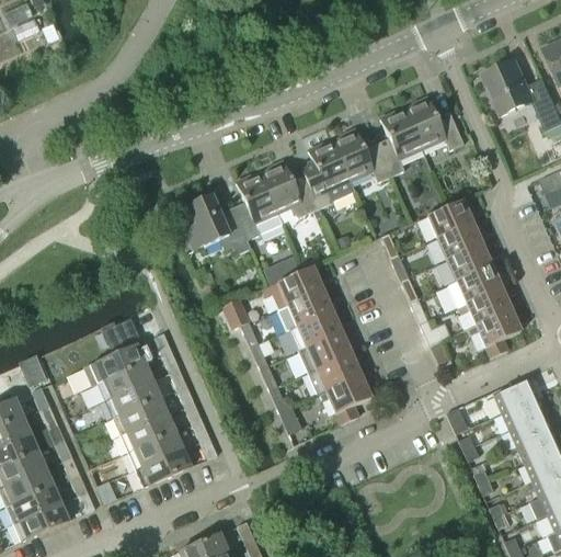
[(560,40),(542,48),(560,87),(560,84),(560,40)]
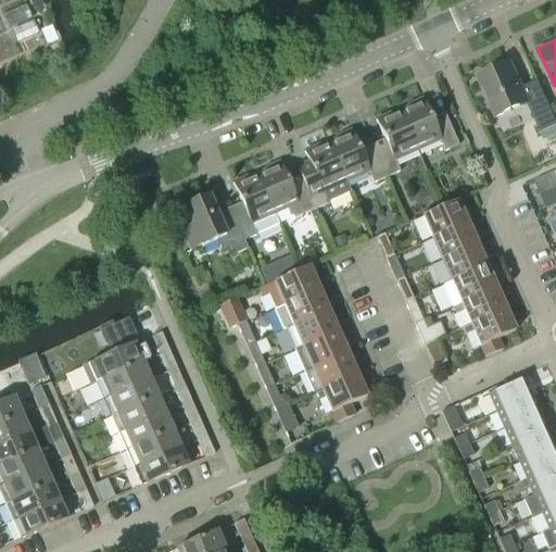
[(555,123),(555,116),(553,110),(539,78),(522,85),(510,60),(478,75),(496,115),(528,101),(541,130),(555,123)]
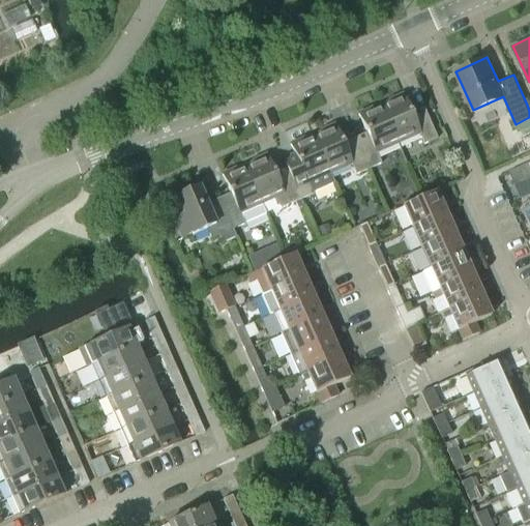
[(381,101),(399,141),(419,132),(424,142),(438,136),(427,111),(414,117),(403,91),(381,101)]
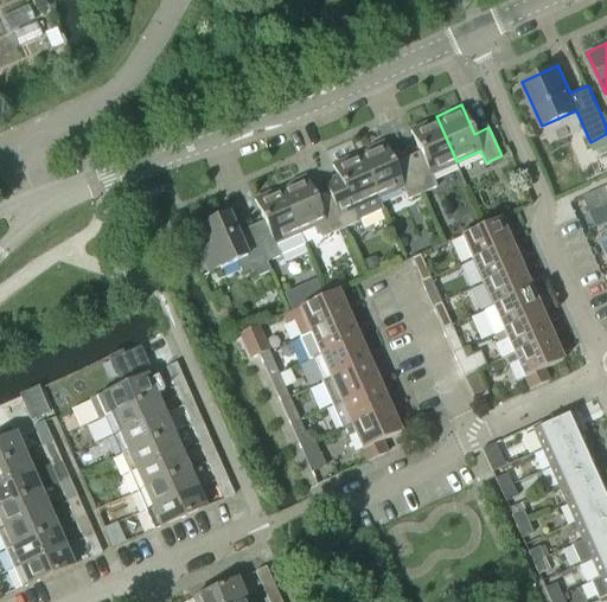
[(457,161),(436,116),(411,127),(423,155),(410,162),(422,190),(438,184),(432,172),(457,161)]
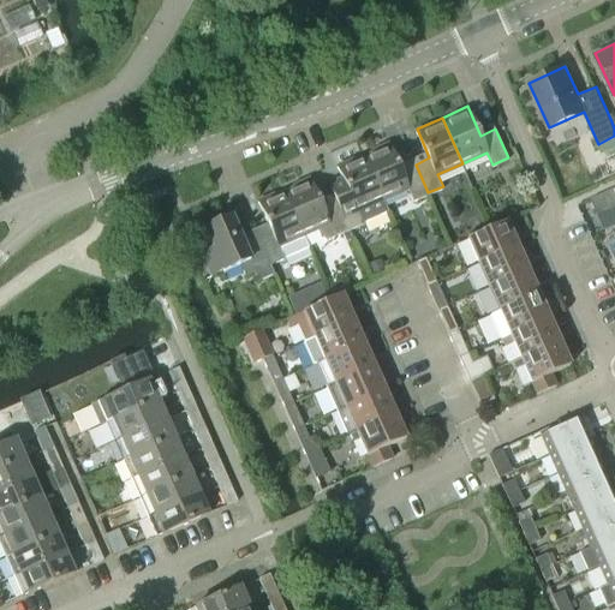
[(428,192),(416,165),(401,171),(388,141),(363,153),(383,198),(407,187),(413,199),(428,192)]
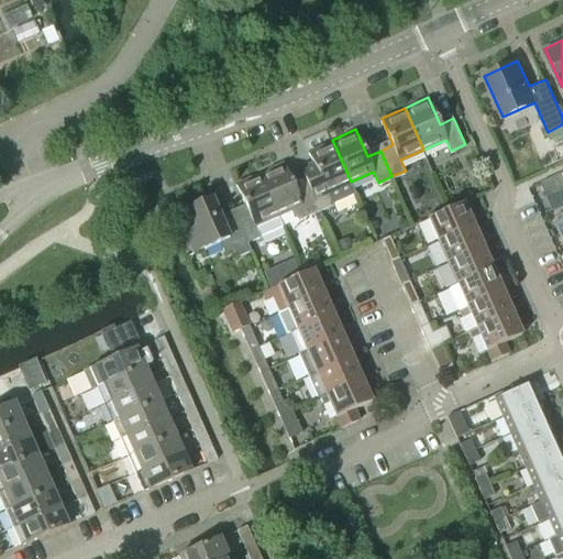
[(351,182),(332,140),(309,150),(312,159),(298,165),(307,183),(308,183),(320,209),(355,193),(351,182)]
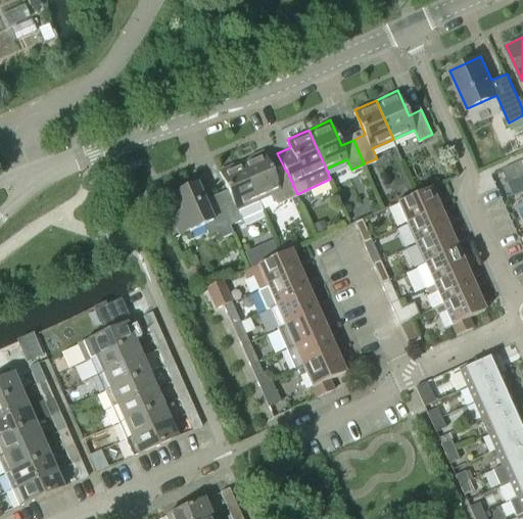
[(297,194),(286,170),(285,170),(274,175),(264,150),(241,159),(258,198),(259,198),(271,193),(273,196),(278,202),(297,194)]
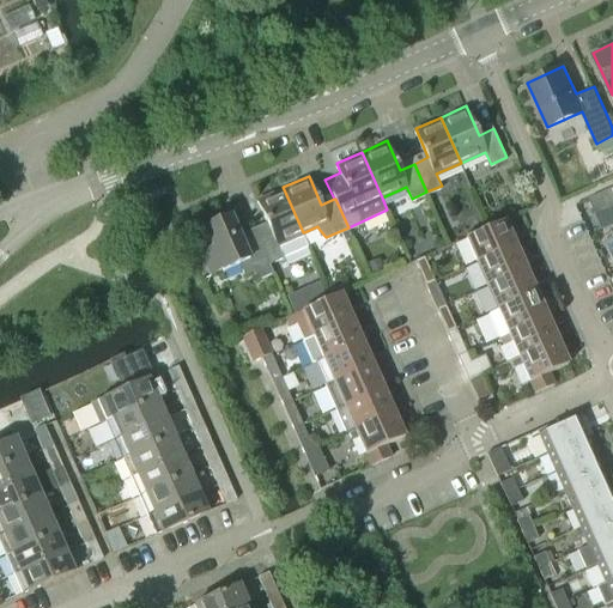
[(612,205),(612,190),(611,186),(589,195),(595,212),(612,205)]
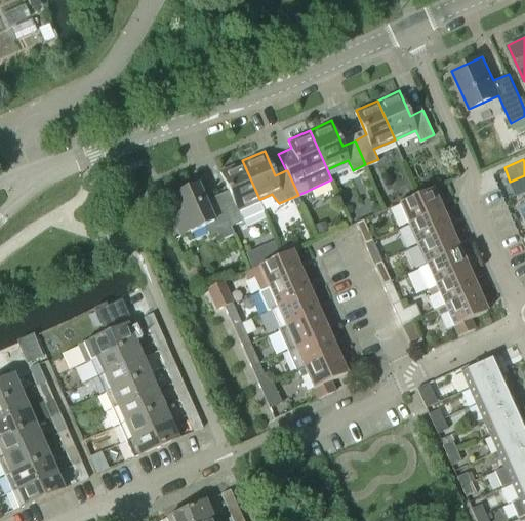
[(259,199),(242,160),(220,170),(232,195),(219,200),(234,232),(231,225),(243,218),(243,217),(265,208),(260,199),(259,199)]
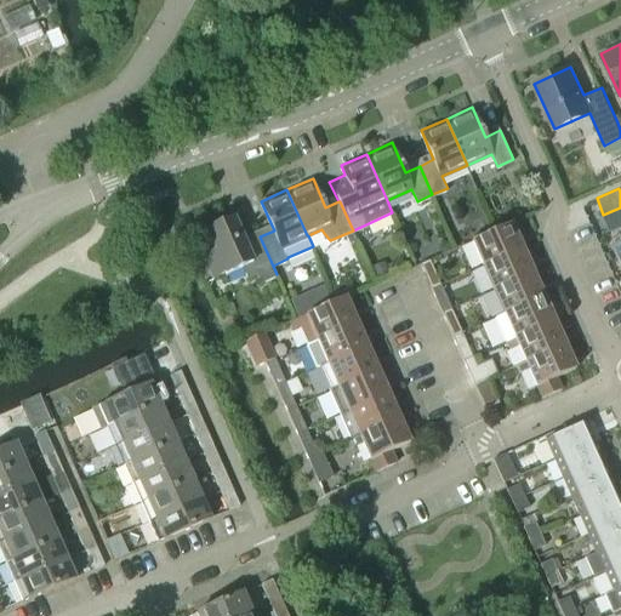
[(277,274),(260,237),(246,243),(233,214),(206,224),(216,246),(200,254),(210,277),(226,269),(227,272),(243,264),(249,277),(257,272),(262,280),(277,274)]
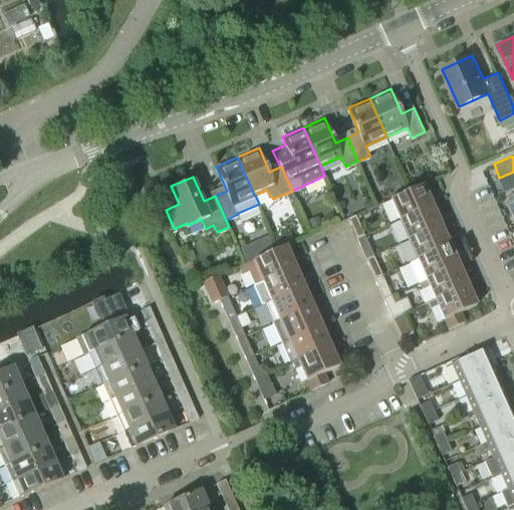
[(400,218),(433,203),(424,183),(391,197),(400,218)]
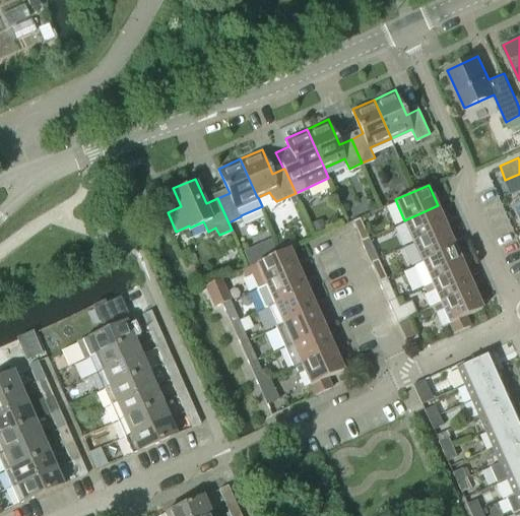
[(413,240),(446,226),(438,205),(404,220),(413,240)]
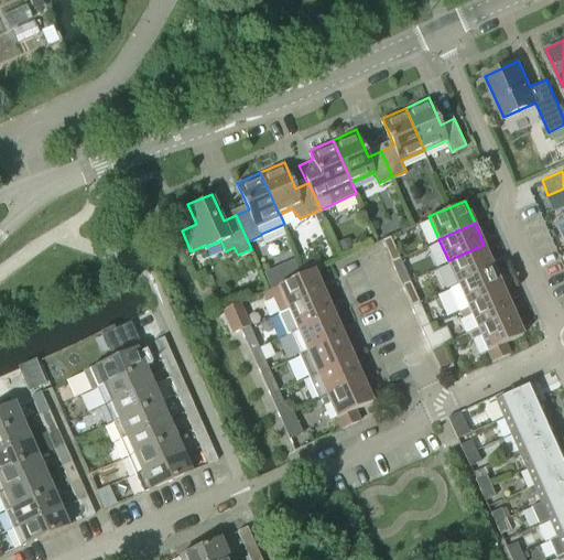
[(392,260),(400,256),(390,234),(382,237),(392,260)]
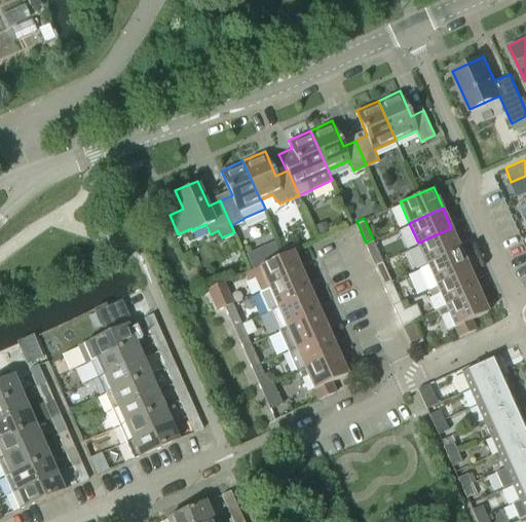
[(427,263),(460,249),(451,228),(418,243),(427,263)]
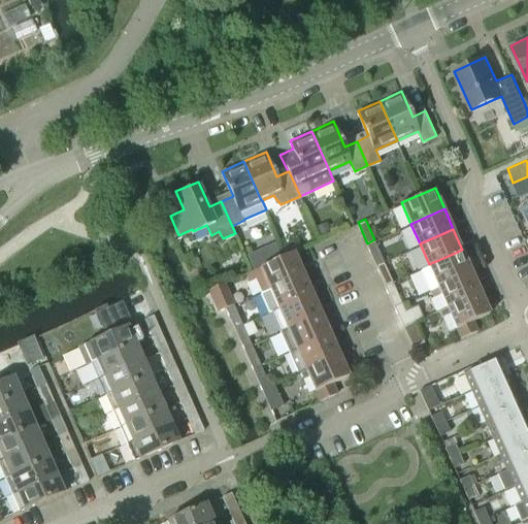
[(375,263),(384,260),(374,239),(367,243),(375,263)]
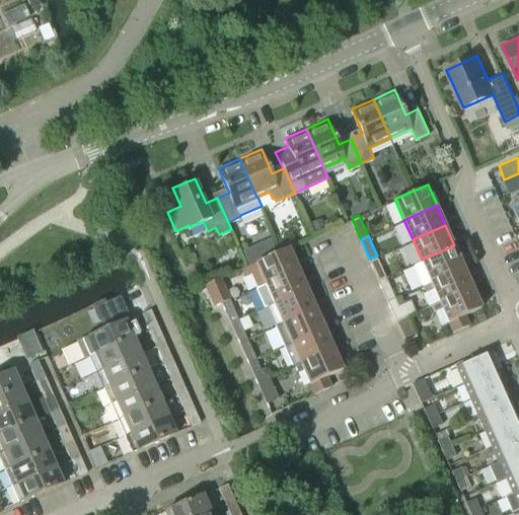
[(423,283),(463,266),(454,245),(422,260),(415,264),(423,283)]
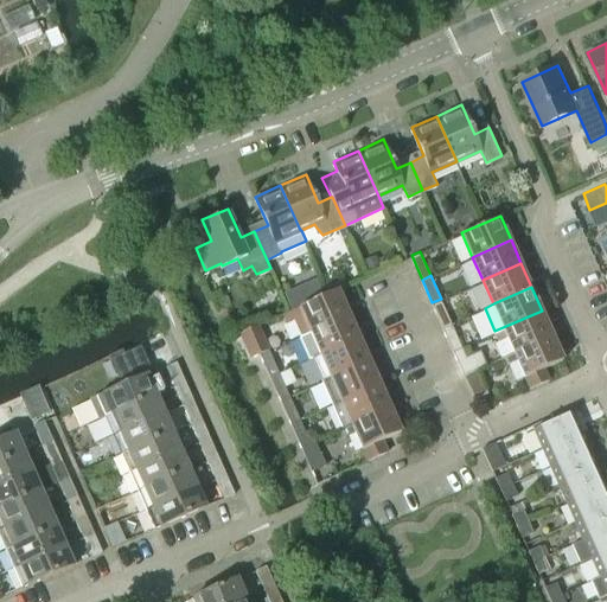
[(349,312),(338,288),(282,313),(285,320),(292,316),(300,333),(349,312)]
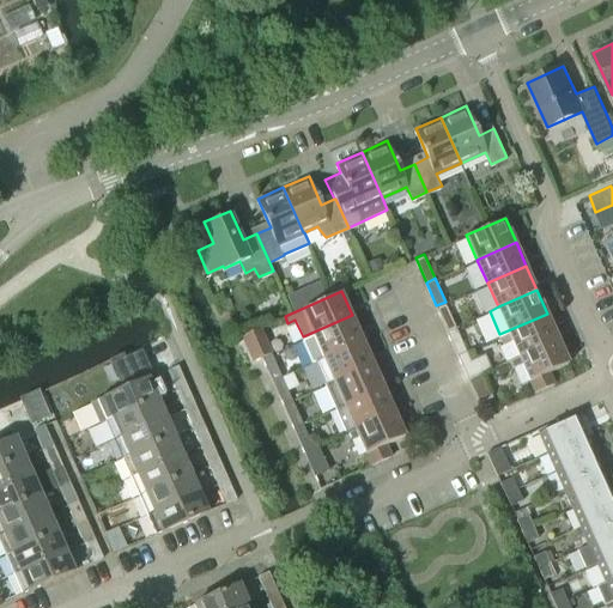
[(447,329),(456,326),(445,302),(436,305),(447,329)]
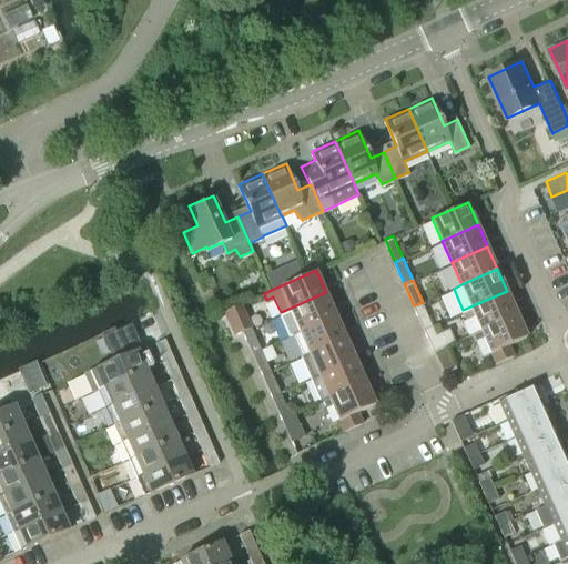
[(507,291),(463,310),(466,318),(475,314),(482,329),(517,312),(507,291)]
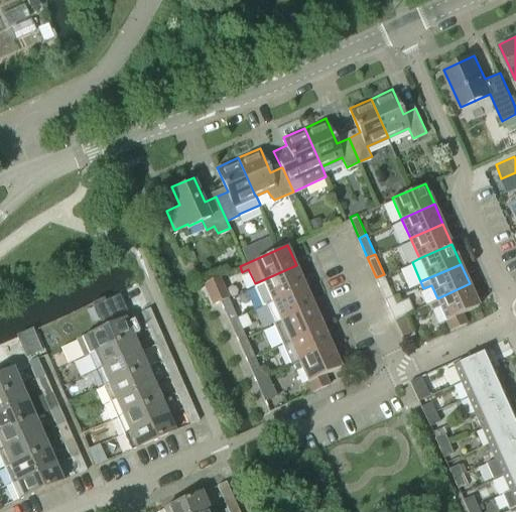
[(296,265),(255,283),(254,284),(262,303),(265,302),(265,303),(305,285),(296,265)]
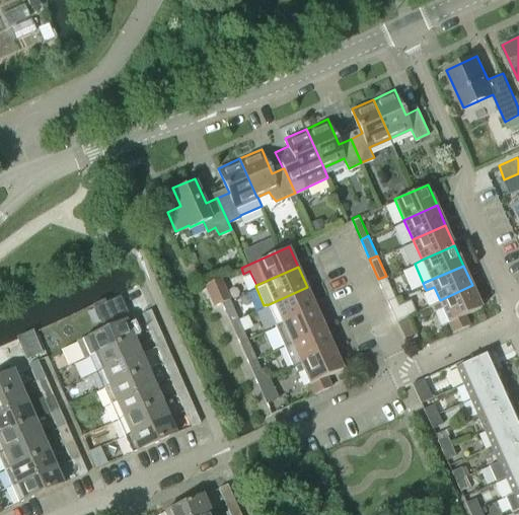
[(387,299),(395,296),(386,276),(378,279),(387,299)]
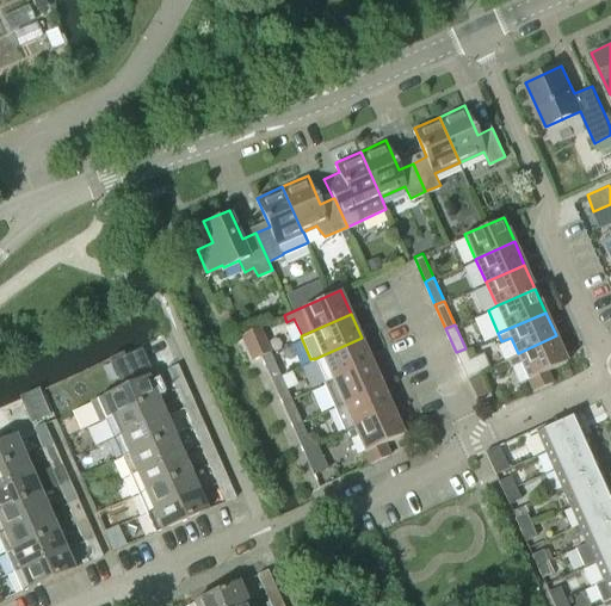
[(253,358),(261,354),(271,350),(266,339),(260,326),(242,333),(253,358)]
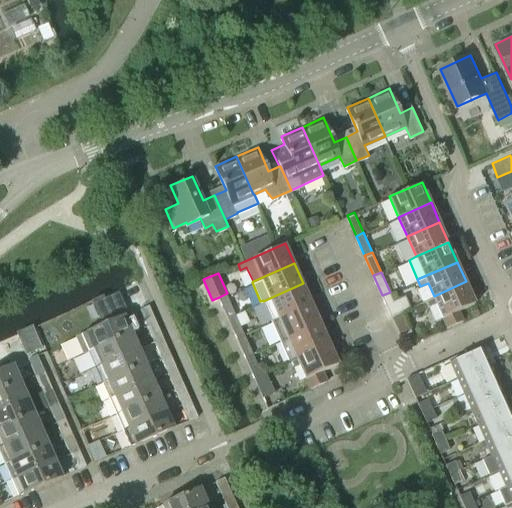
[(466,281),(434,296),(425,300),(428,306),(436,302),(447,326),(463,319),(459,309),(475,302),(466,281)]
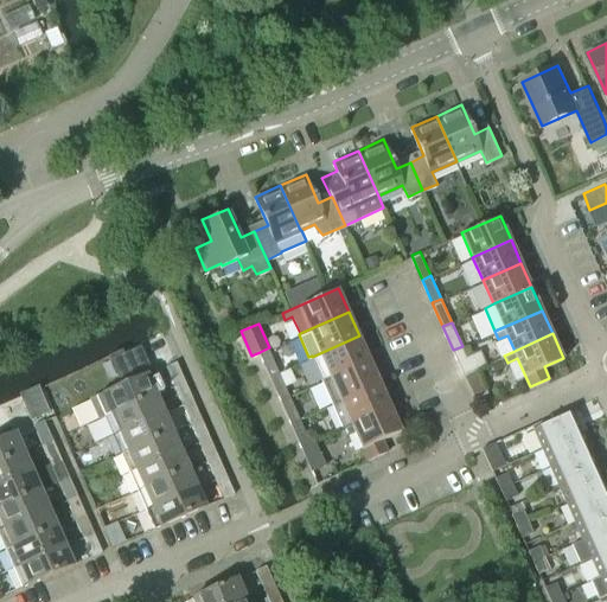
[(359,335),(312,357),(323,379),(369,359),(359,335)]
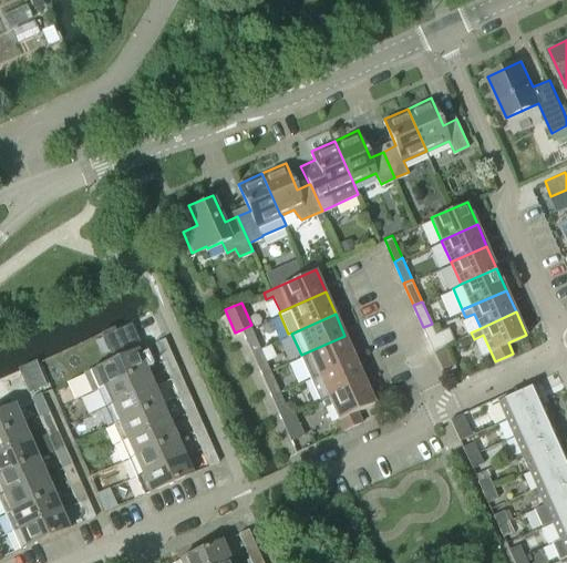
[(131,321),(115,328),(126,354),(137,349),(133,340),(138,338),(131,321)]
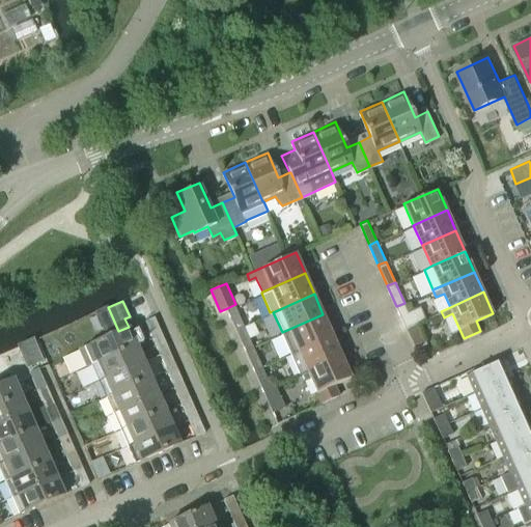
[(420,304),(408,309),(404,303),(396,306),(406,327),(417,321),(426,317),(420,304)]
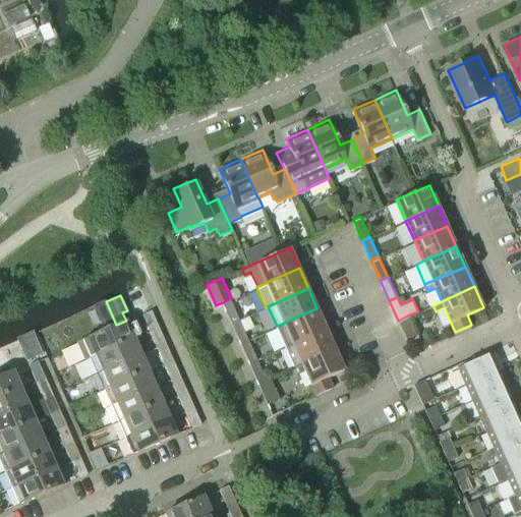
[(231,298),(223,302),(232,322),(240,319),(231,298)]
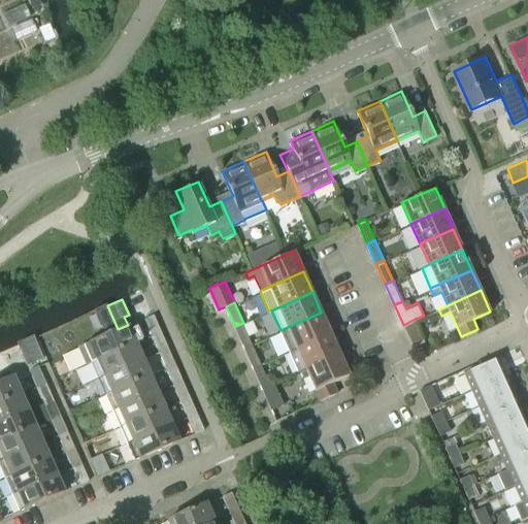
[(321,313),(281,330),(290,351),(297,348),(330,332),(321,313)]
